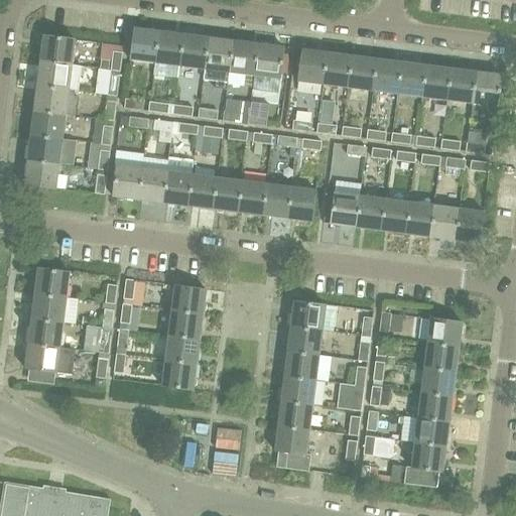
[(159,31),(135,28),(131,59),(155,62),(159,31)]
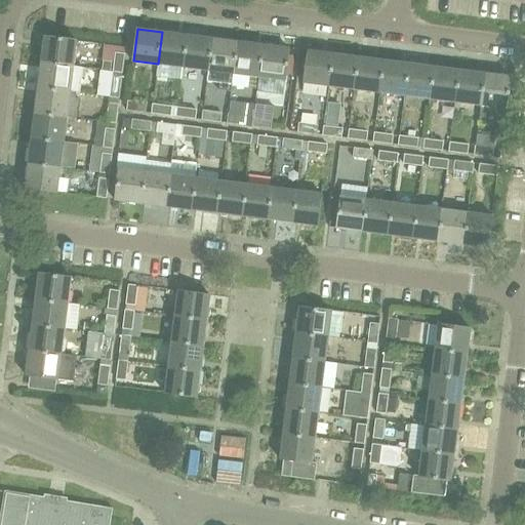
[(188,35),(162,32),(158,64),(184,67),(188,35)]
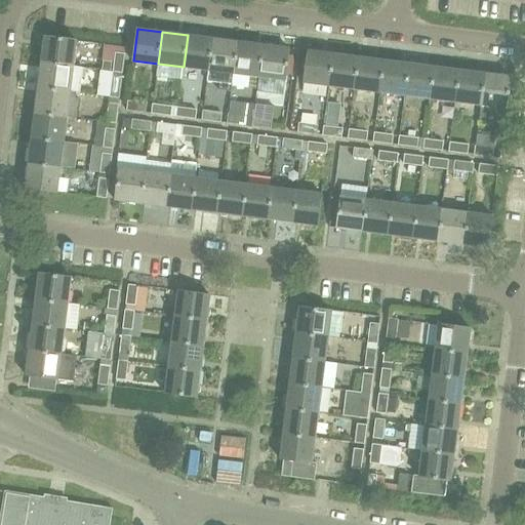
[(213,38),(188,35),(184,67),(209,70),(213,38)]
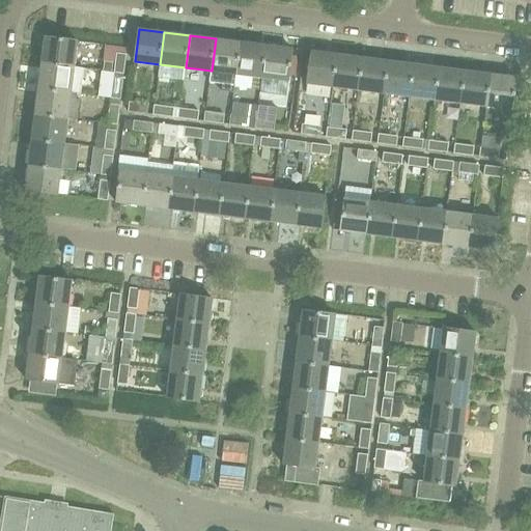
[(46,36),(42,62),(75,66),(78,40),(46,36)]
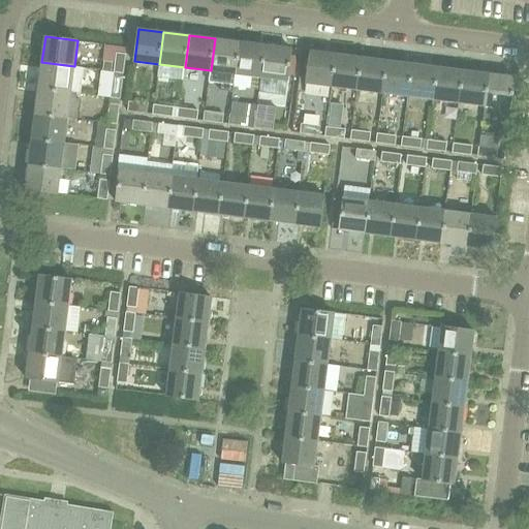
[(236,73),(240,41),(215,38),(211,70),(209,82),(235,86),(236,73)]
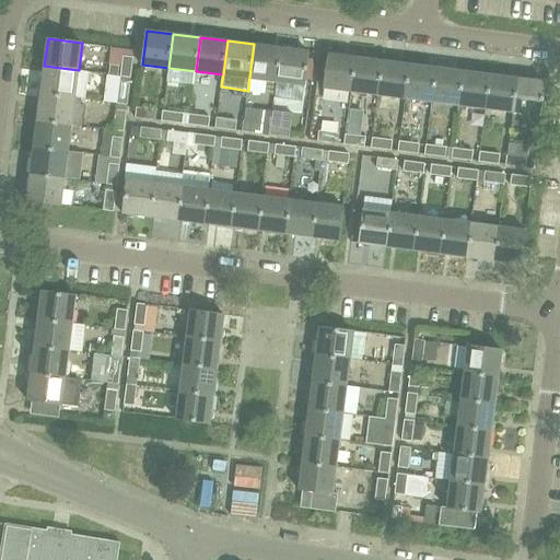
[(281,47),(254,44),(249,78),(277,82),(281,47)]
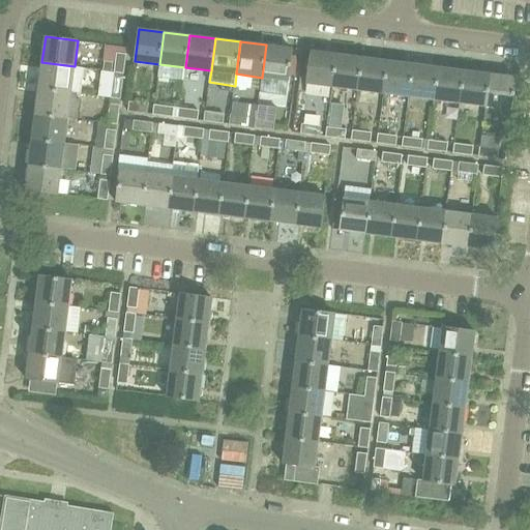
[(292,49),(266,45),(262,78),(288,81),(292,49)]
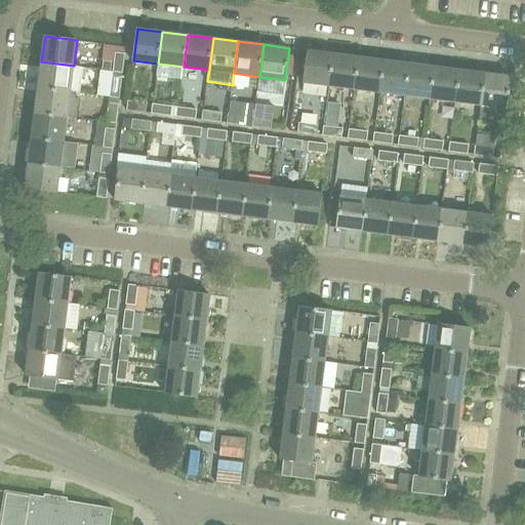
[(329,86),(333,53),(308,50),(304,83),(329,86)]
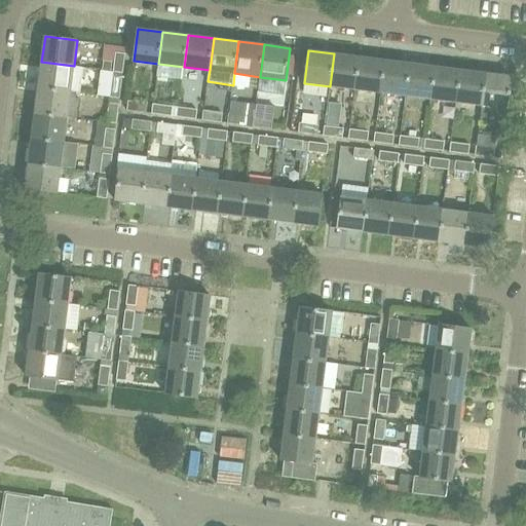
[(112,51),(111,62),(110,71),(123,72),(125,53),(112,51)]
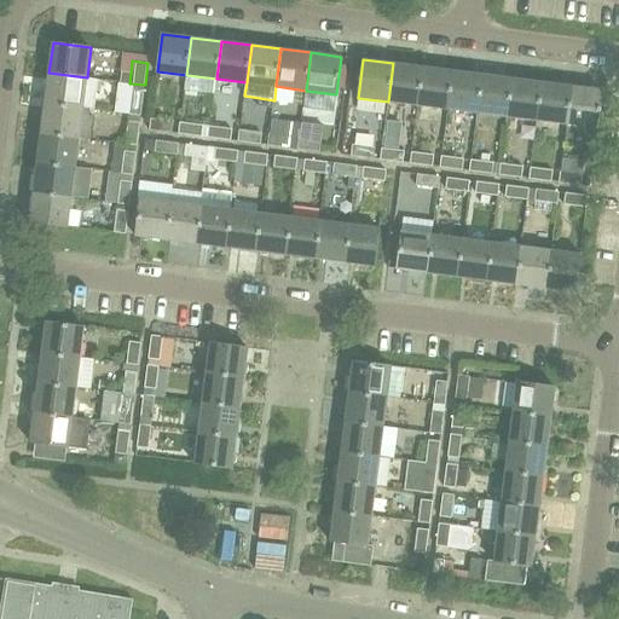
[(423,68),(393,63),(388,102),(417,105),(423,68)]
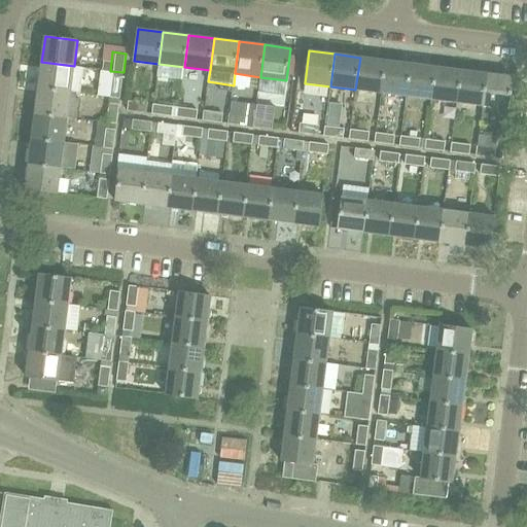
[(385,61),(360,58),(355,90),(381,93),(385,61)]
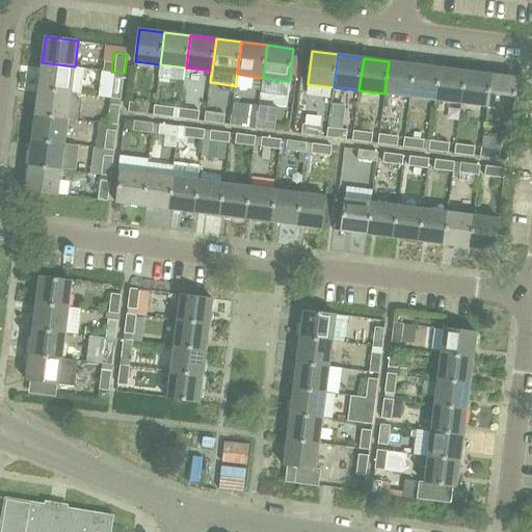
[(384,94),(410,98),(415,64),(389,61),(384,94)]
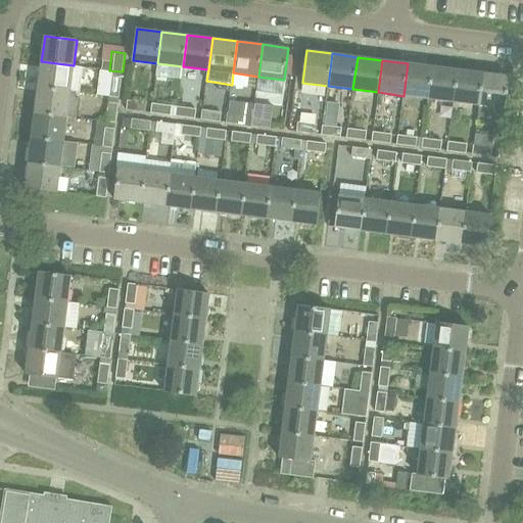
[(74,65),(41,61),(38,87),(70,91),(74,65)]
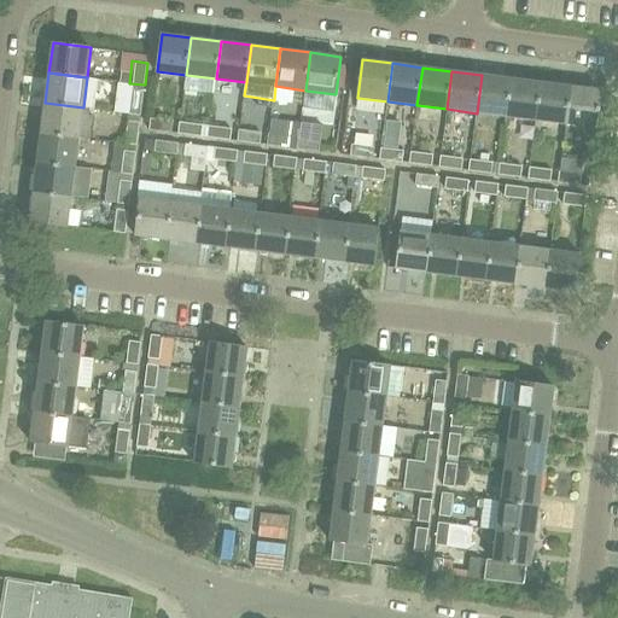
[(512,79),(482,75),(477,114),(507,117),(512,79)]
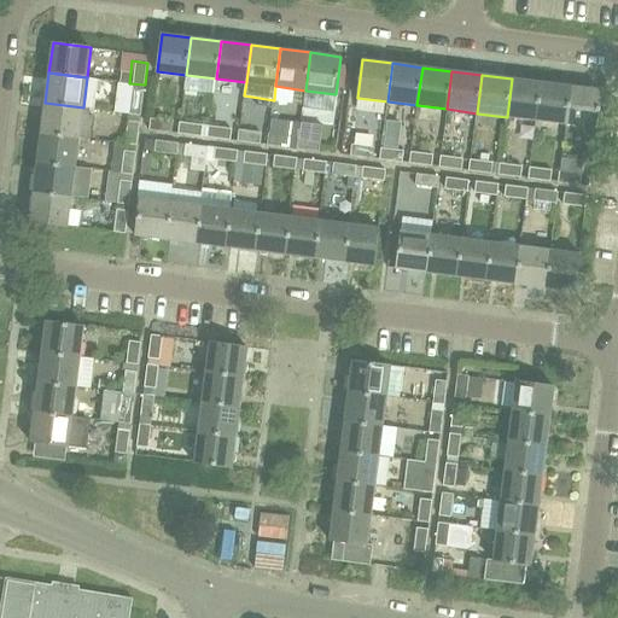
[(541,83),(512,79),(507,117),(536,121),(541,83)]
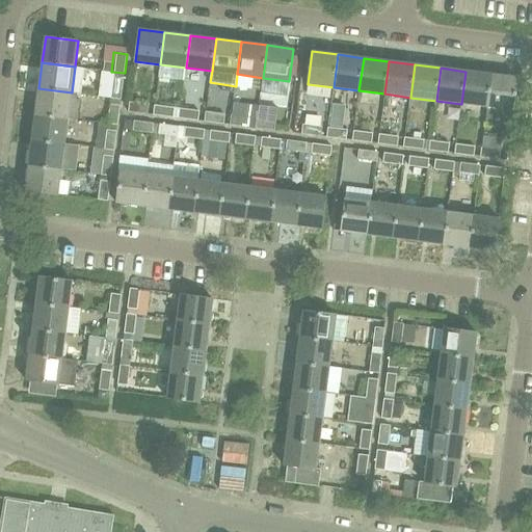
[(491,75),(466,72),(461,104),(487,107),(491,75)]
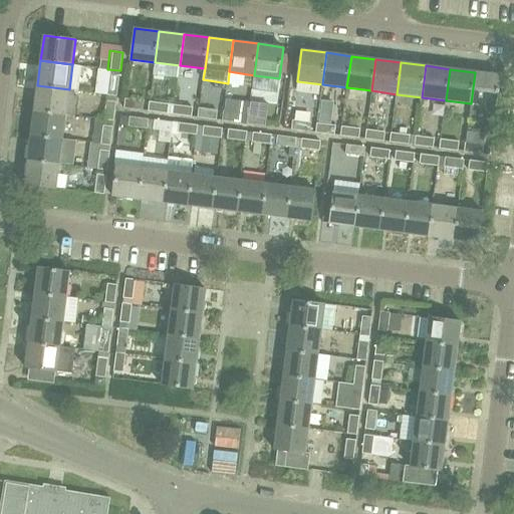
[(496,106),(500,75),(475,72),(471,103),(496,106)]
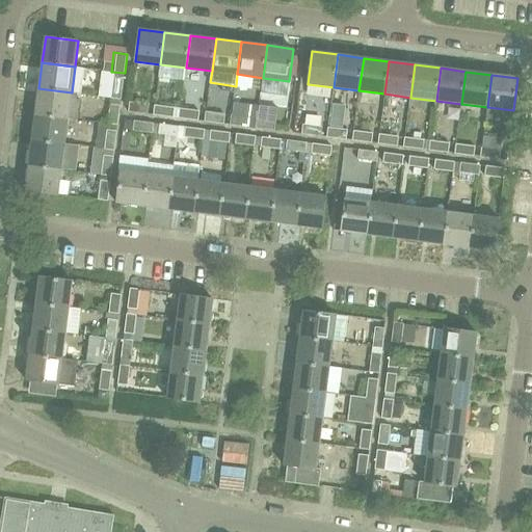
[(111,98),(122,100),(124,80),(113,79),(111,98)]
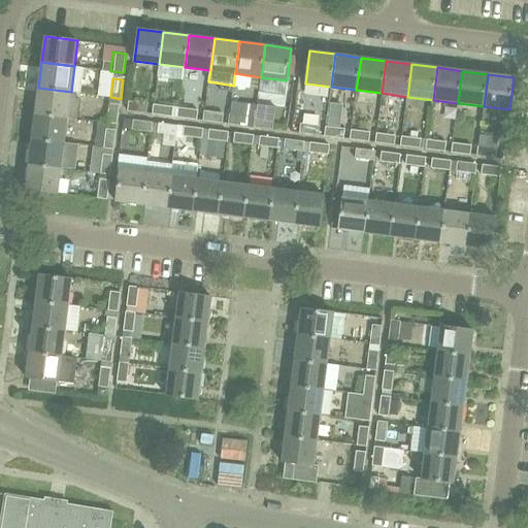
[(38,88),(35,113),(67,118),(71,92),(38,88)]
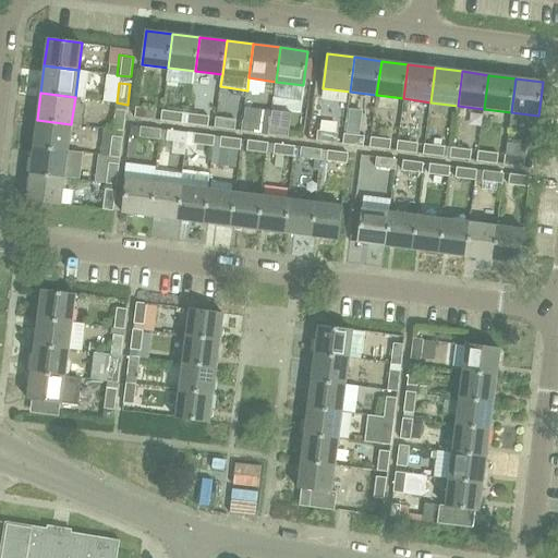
[(156,109),(135,107),(134,118),(155,121),(156,109)]
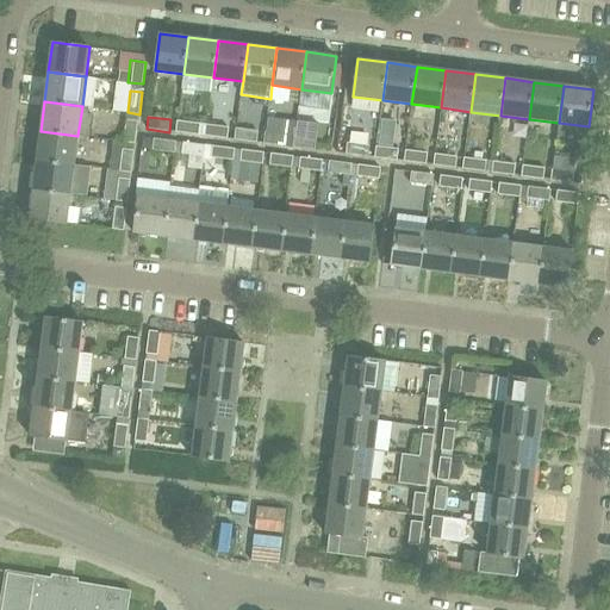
[(136,143),(137,137),(138,120),(126,119),(124,142),(136,143)]
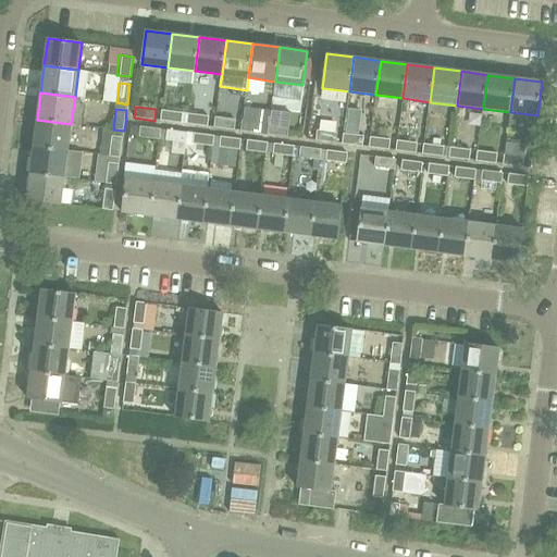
[(160,121),(180,124),(182,112),(161,110),(160,121)]
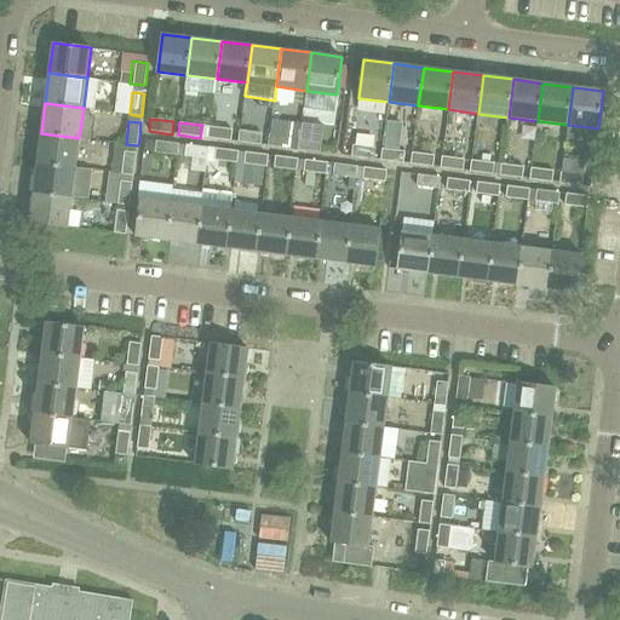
[(210,126),(208,139),(231,142),(233,128),(210,126)]
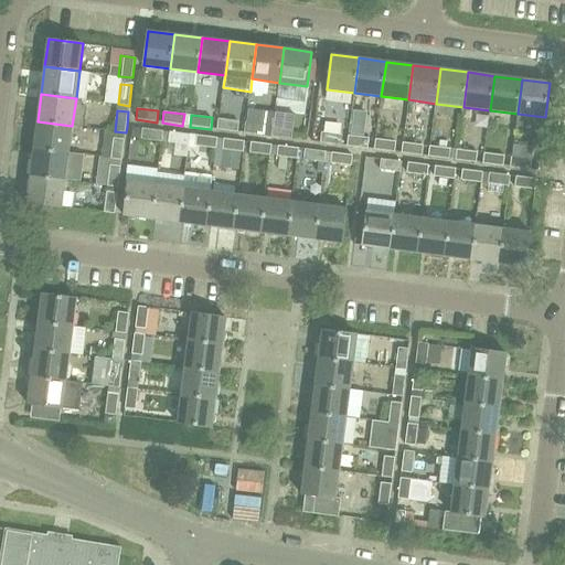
[(219,118),(216,130),(237,132),(240,121),(219,118)]
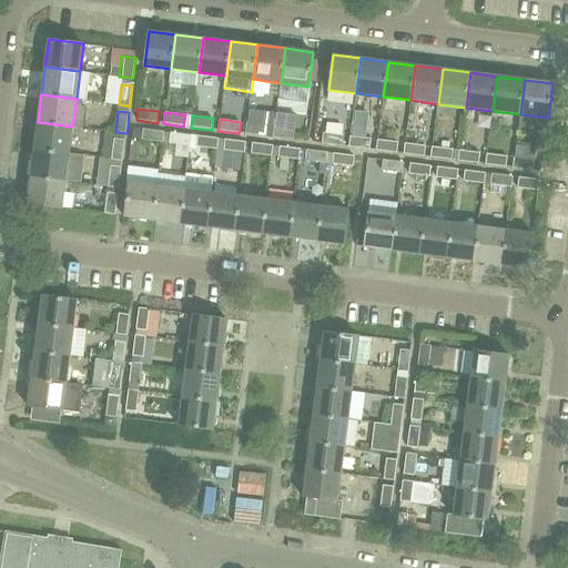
[(69,154),(72,127),(38,122),(34,149),(69,154)]
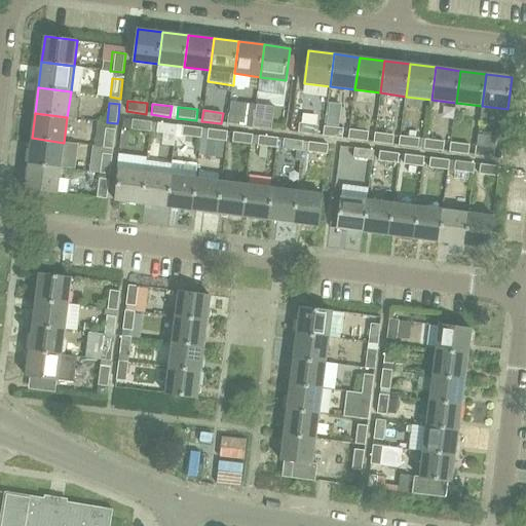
[(228,114),(227,124),(247,126),(248,116),(228,114)]
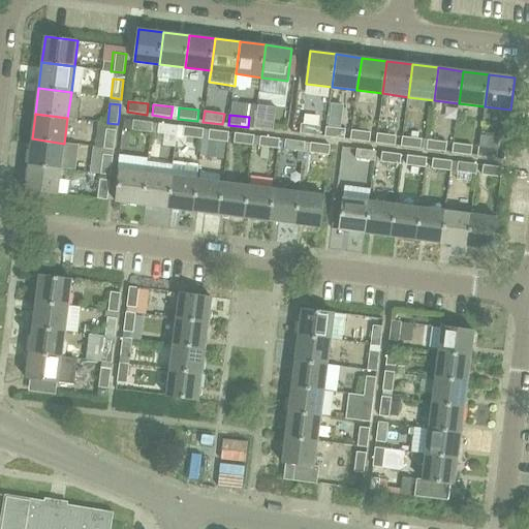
[(274,120),(255,117),(253,128),(273,131),(274,120)]
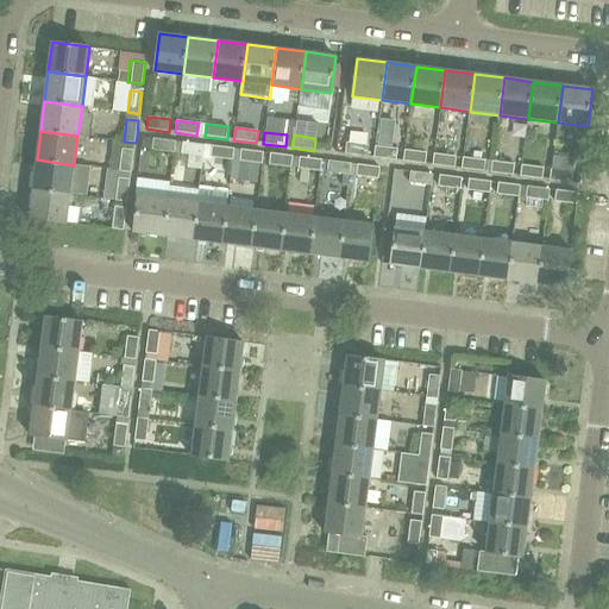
[(175,152),(176,142),(154,138),(152,150),(175,152)]
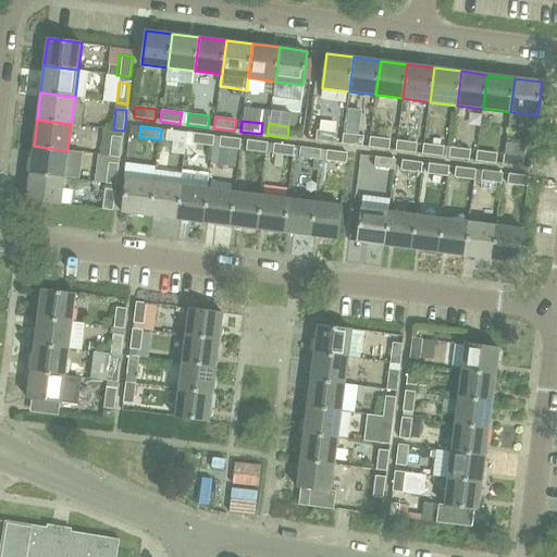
[(370,137),(369,148),(388,150),(391,139),(388,139),(391,128),(379,127),(376,138),(370,137)]
